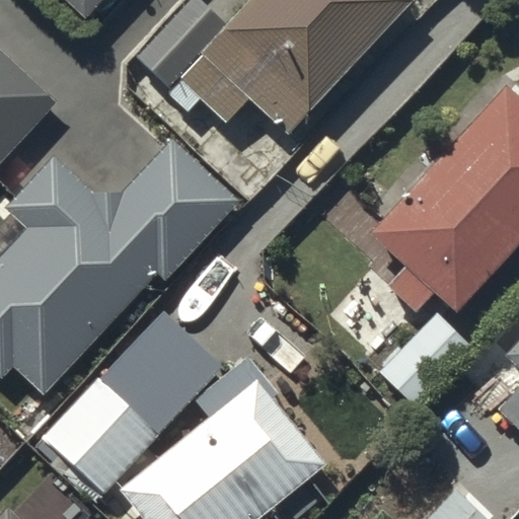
[(100,0),(66,0),(85,17),(100,0)]
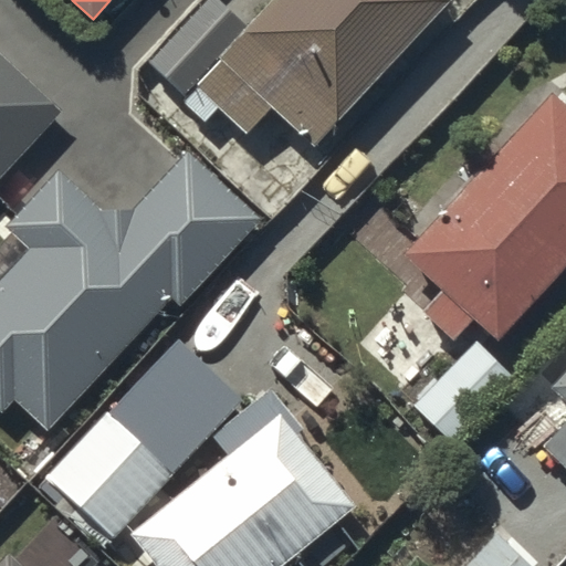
[(247,28),(217,0),(208,0),(149,63),(184,95),(247,28)]
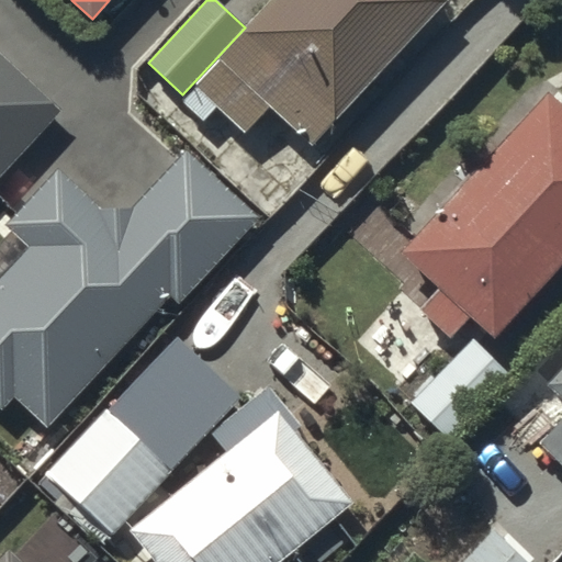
[(446,0),(274,0),(193,88),(245,136),(270,109),(310,146),(446,0)]
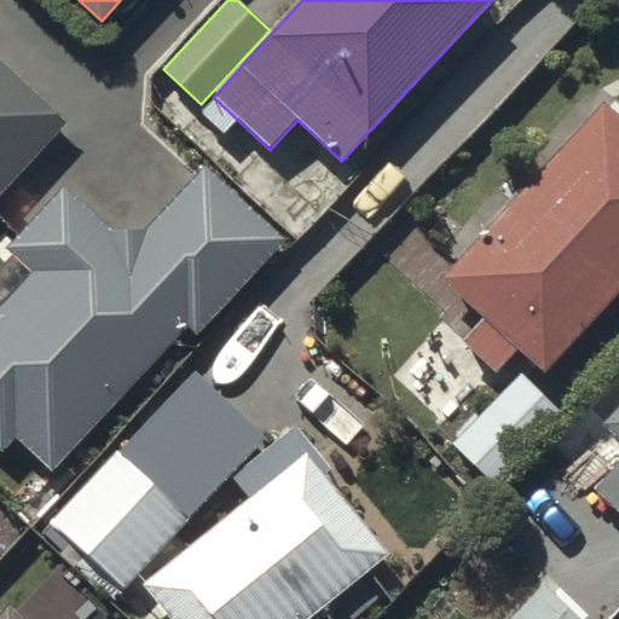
[(0,198),(73,122),(0,55),(0,198)]
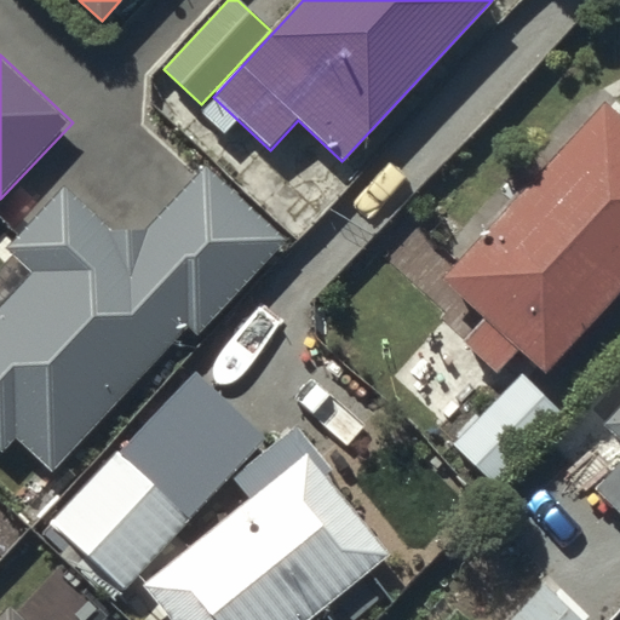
[(236,122),(214,101),(202,113),(225,135),(236,122)]
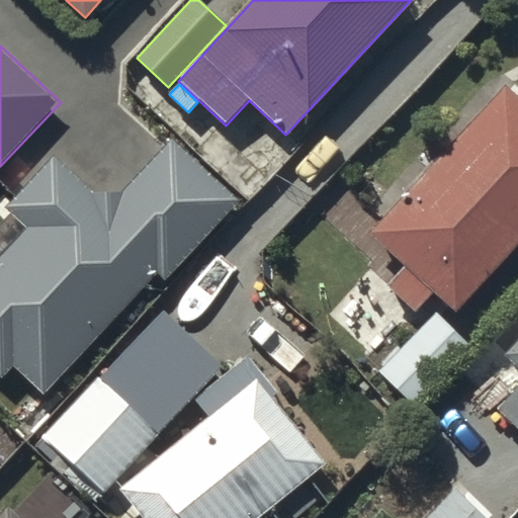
[(517,247),(517,96),(507,86),(369,235),(407,269),(389,289),(415,314),(434,294),(456,315),(517,247)]
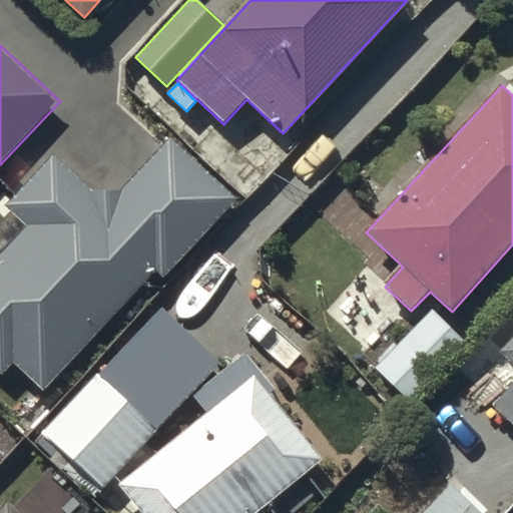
[(226,198),(169,144),(123,192),(94,194),(55,156),(7,206),(30,228),(0,260),(0,372),(2,374),(13,362),(42,390),(226,198)]
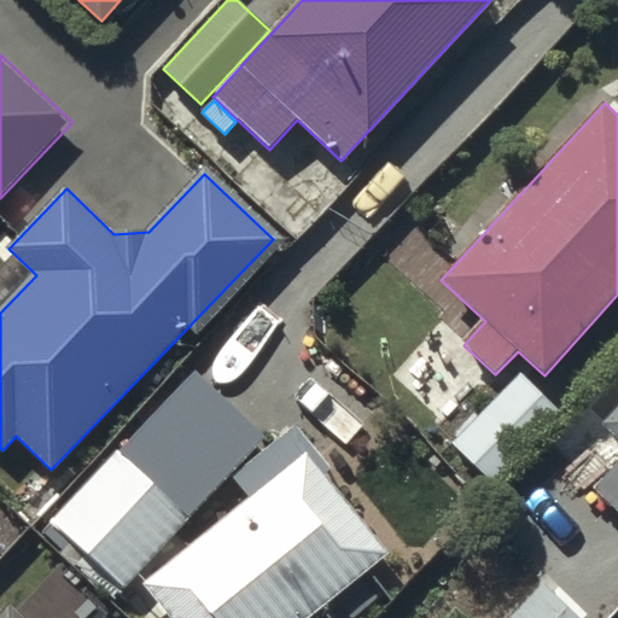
[(262,438),(194,374),(54,522),(123,586),(262,438)]
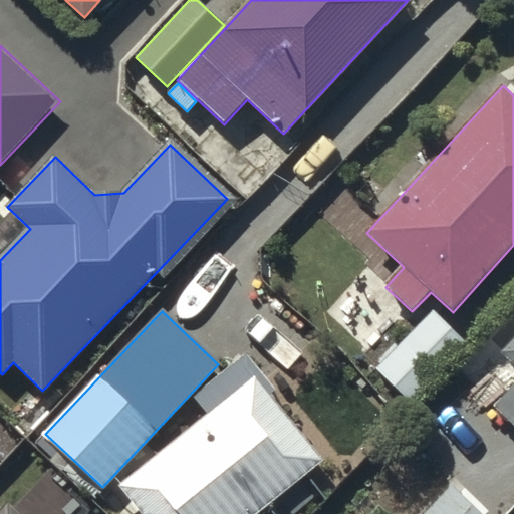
[(467,344),(432,311),(377,368),(412,402),(467,344)]
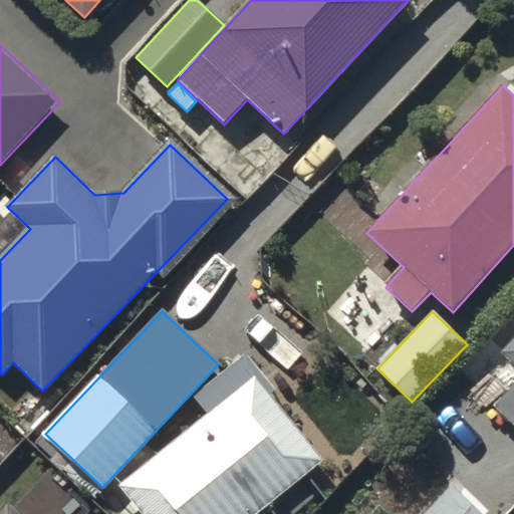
[(322,367),(280,319),(258,339),(299,388),(322,367)]
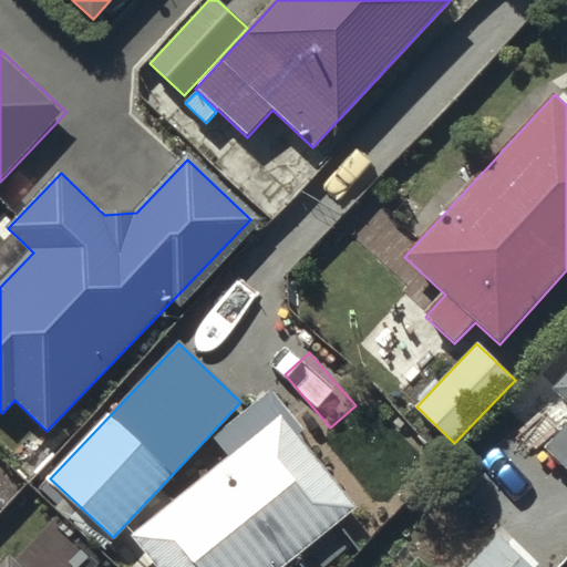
[(566,374),(550,393),(566,409),(566,426),(544,451),(566,472),(566,374)]
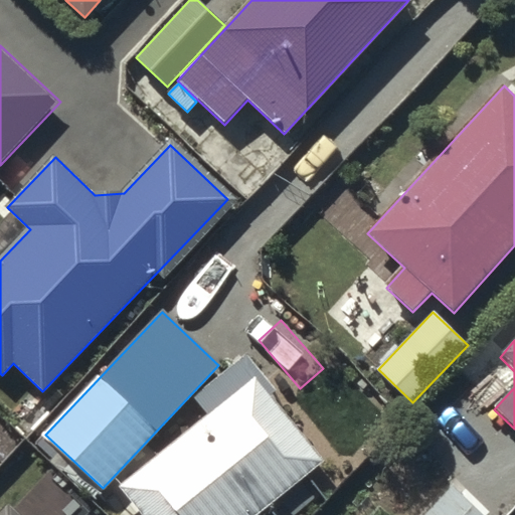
[(277,390),(250,357),(196,400),(208,416),(119,488),(141,514),(256,514),(321,463),(268,397),(277,390)]
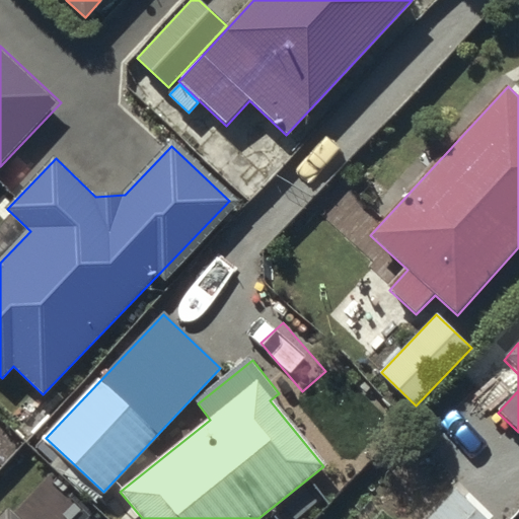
[(315,504),(304,489),(284,503),(296,518),(315,504)]
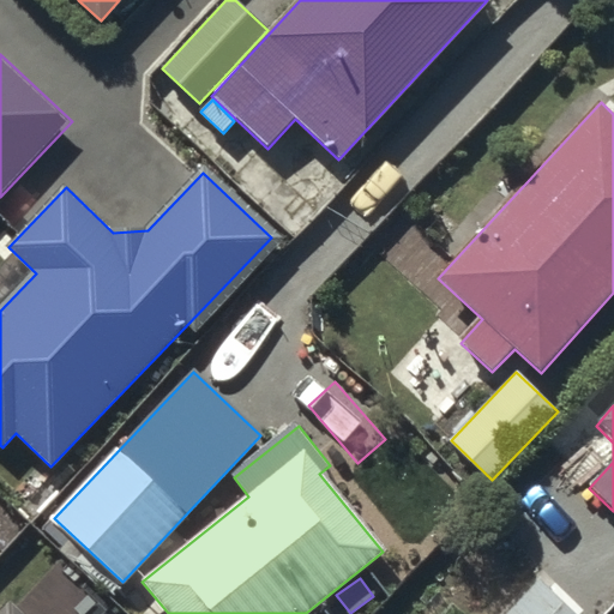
[(572,613),(540,583),(510,613),(572,613)]
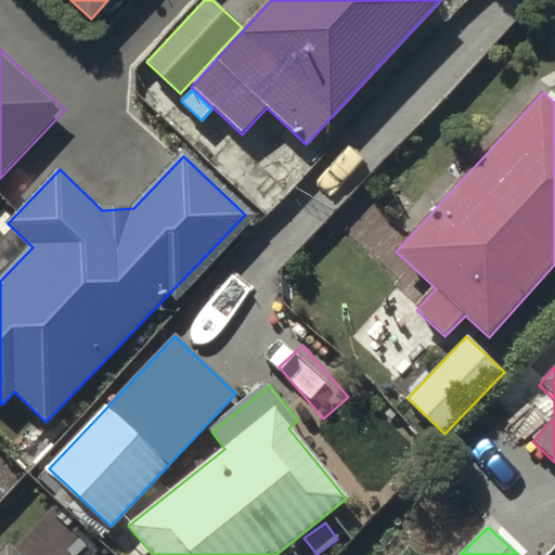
[(21,554),(11,545),(1,554),(21,554)]
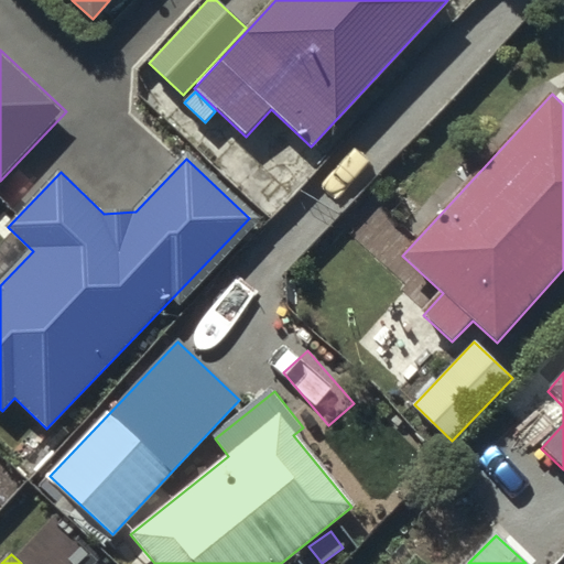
All buildings are outlined.
